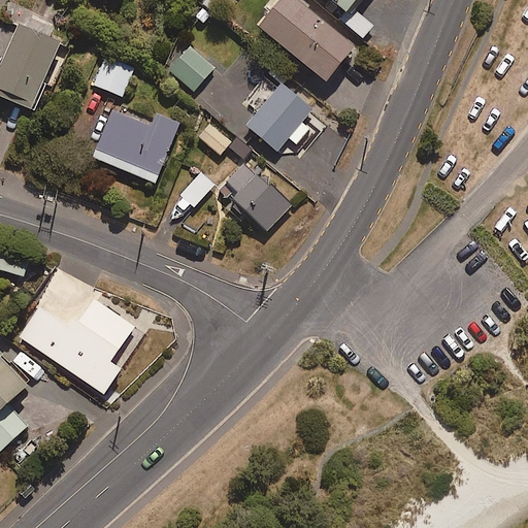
[(327,79),(355,45),(298,0),(279,0),(260,25),(327,79)]
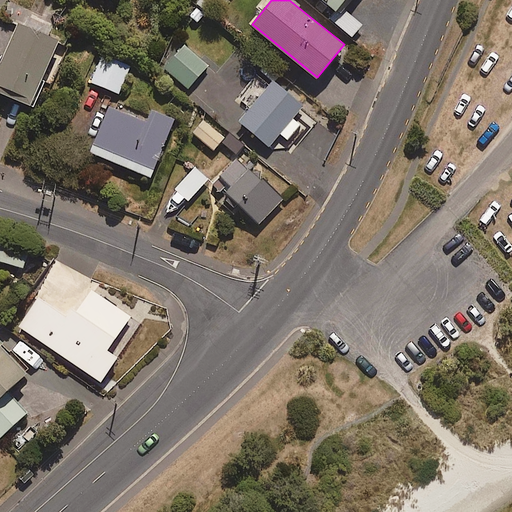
[(323,0),(336,10),(344,0),(323,0)]
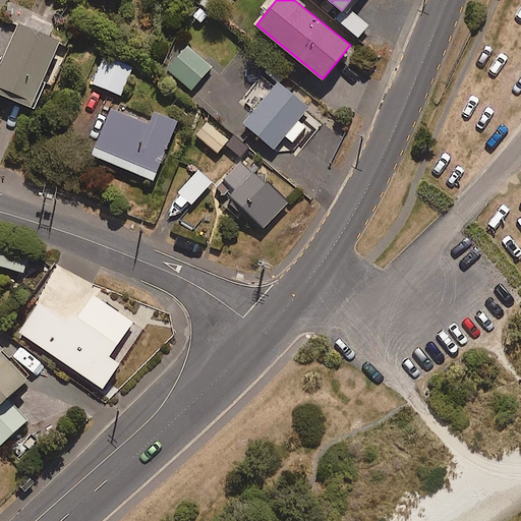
[(47,34),(52,22),(23,10),(0,63),(0,93),(31,106),(60,40),(47,34)]
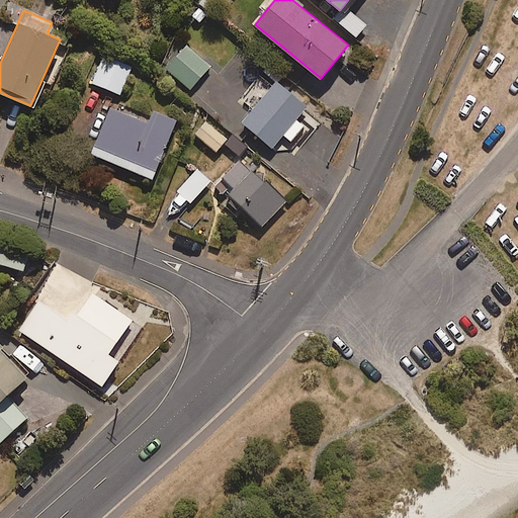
[(190,89),(210,65),(186,45),(166,69),(190,89)]
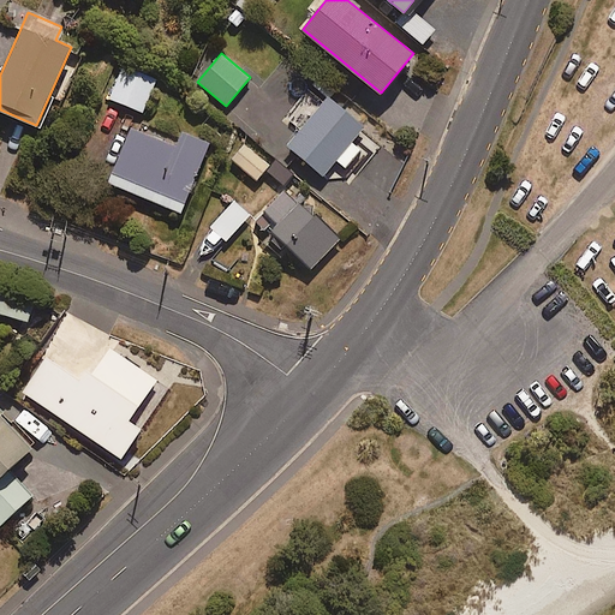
[(143,113),(156,79),(120,65),(107,99),(143,113)]
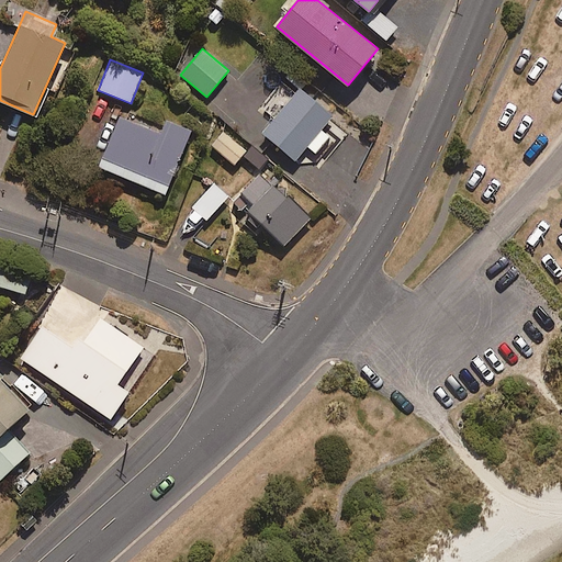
[(322,128),(333,115),(300,87),(278,114),(262,132),(295,160),(307,145),(315,153),(329,135),(322,128)]
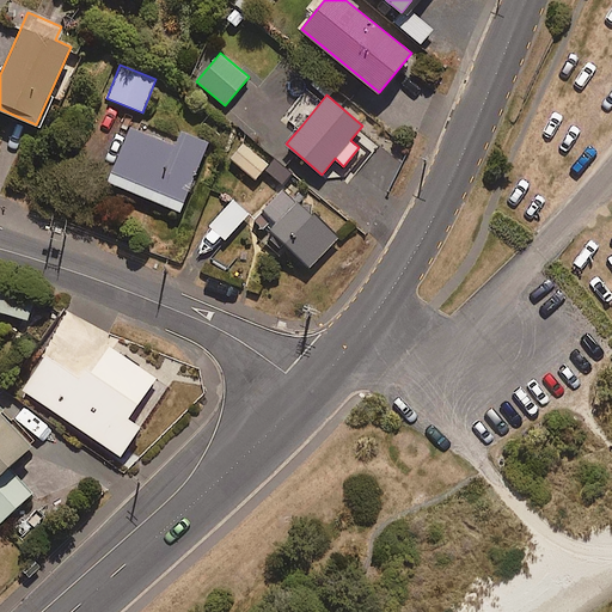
[(179,130),(175,142),(132,124),(109,182),(181,210),(208,142),(179,130)]
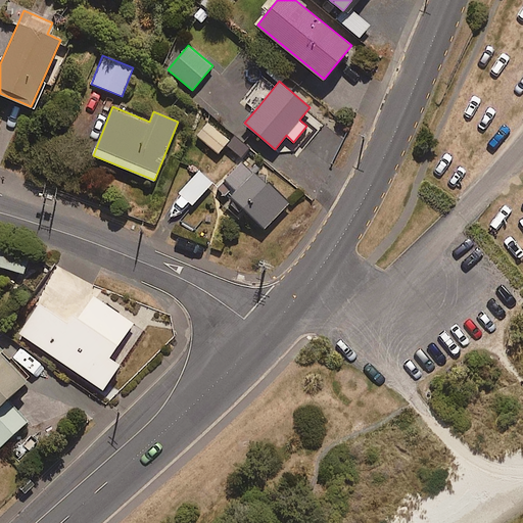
[(196,135),(217,153),(229,139),(207,122),(196,135)]
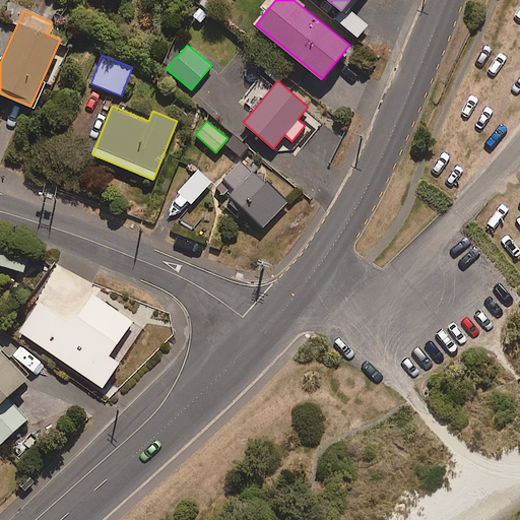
[(261,230),(286,200),(239,158),(215,187),(231,199),(225,205),(236,214),(239,211),(261,230)]
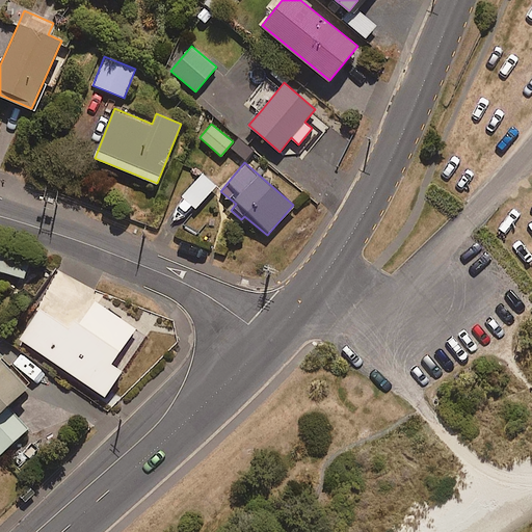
[(195,209),(216,186),(203,174),(182,196),(195,209)]
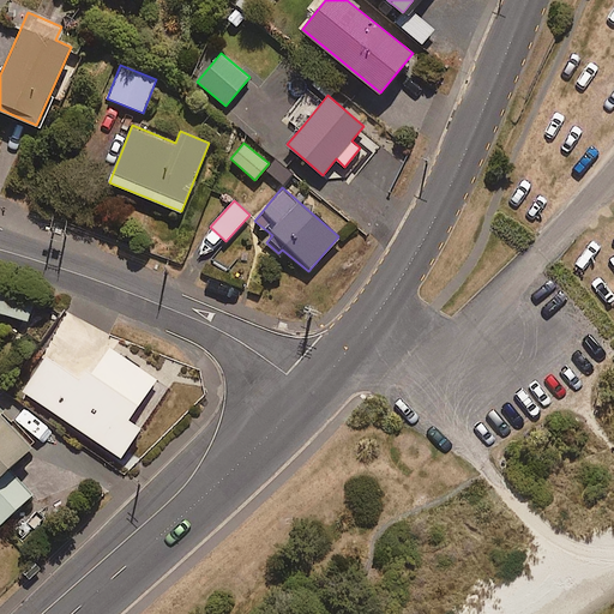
[(0,312),(28,320),(32,302),(0,293),(0,312)]
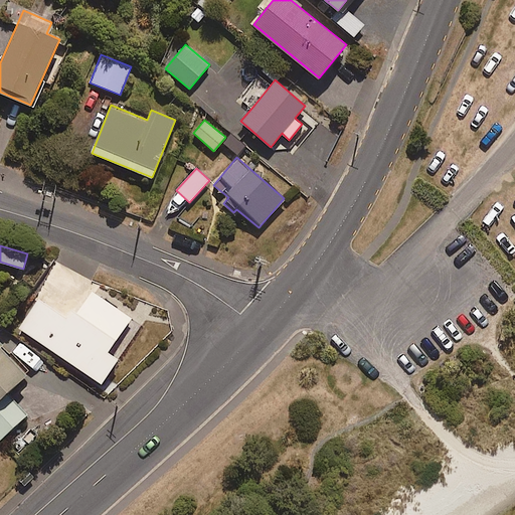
[(95,293),(98,289),(61,264),(18,327),(102,383),(118,358),(108,351),(131,318),(95,293)]
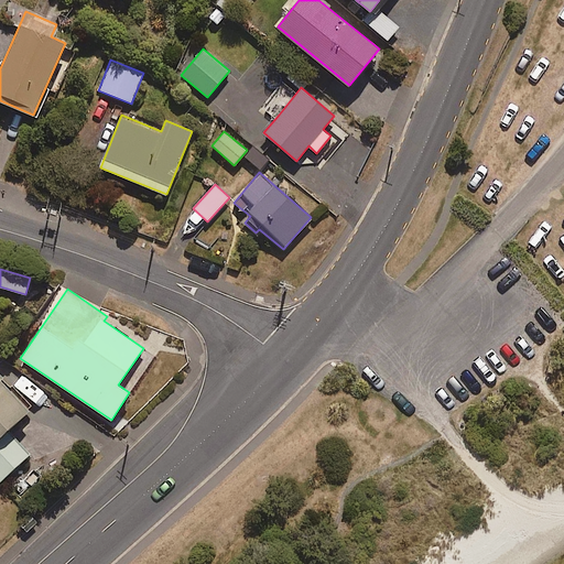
[(8,430),(30,409),(0,376),(0,480),(30,454),(8,430)]
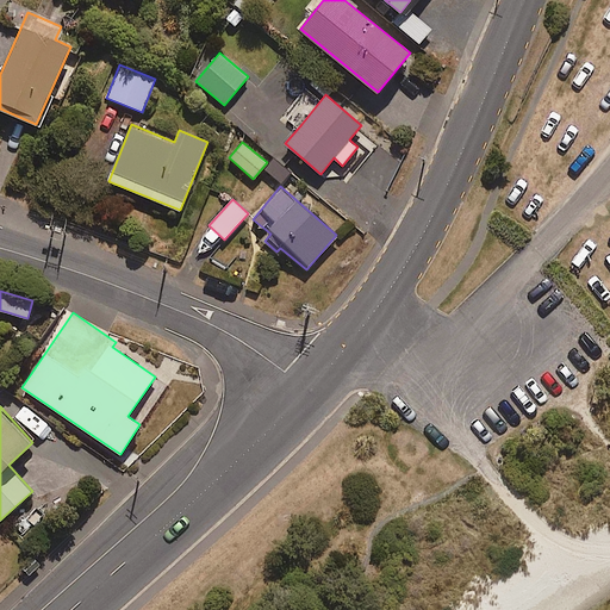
All buildings are outlined.
